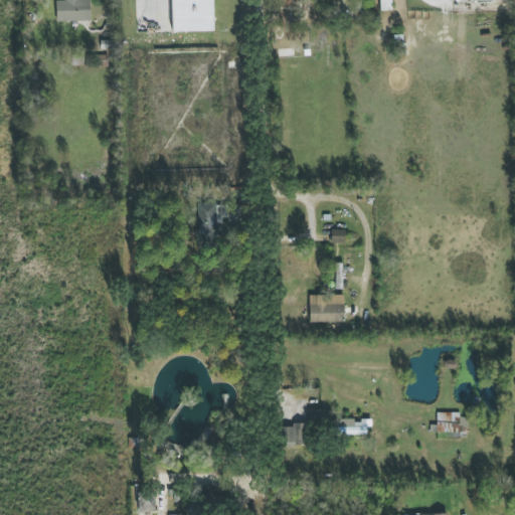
[(90,0),(81,0),(56,0),(56,21),(91,21),(90,0)]
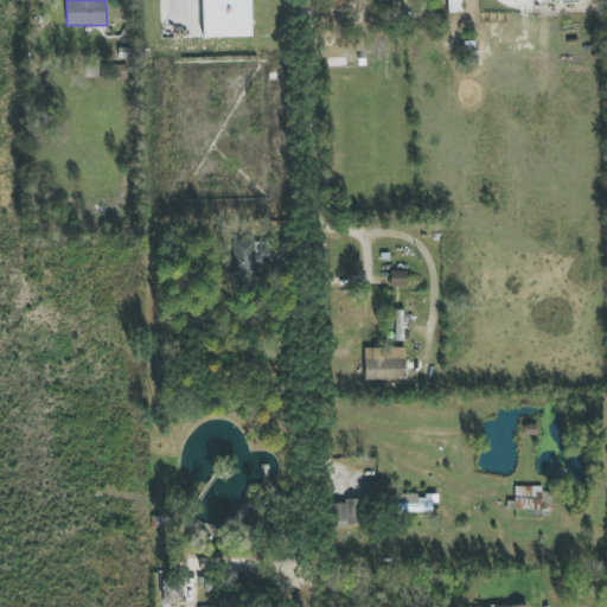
[(251,0),(227,0),(202,1),(203,38),(253,37),(251,0)]
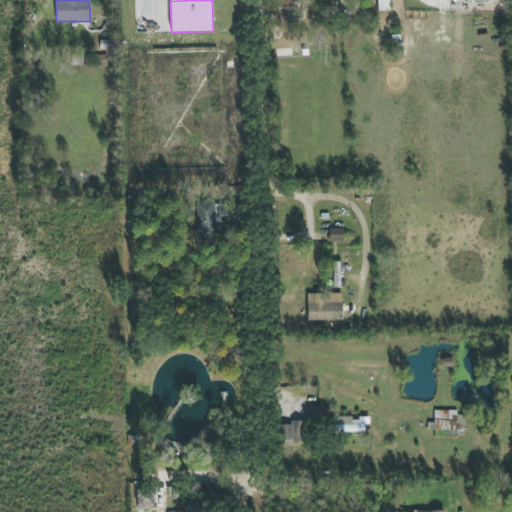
[(378,10),(389,10),(388,0),(383,0),(378,0),(378,10)]
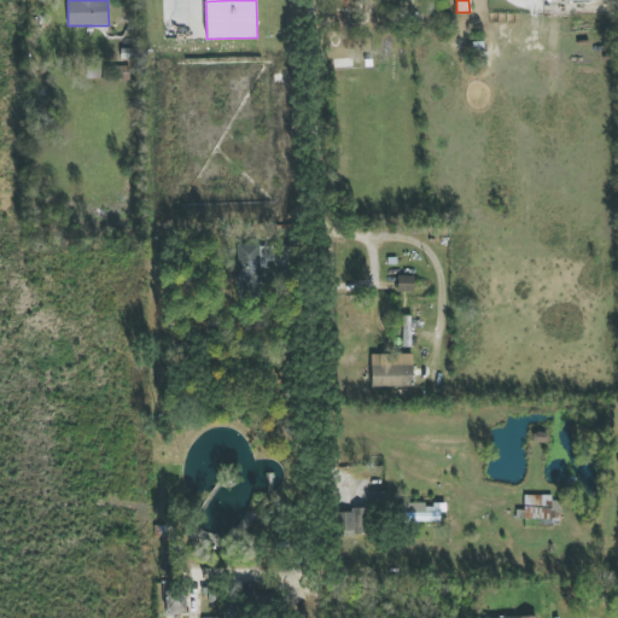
[(237,245),(238,299),(264,298),(264,262),(274,262),(274,245),(237,245)]
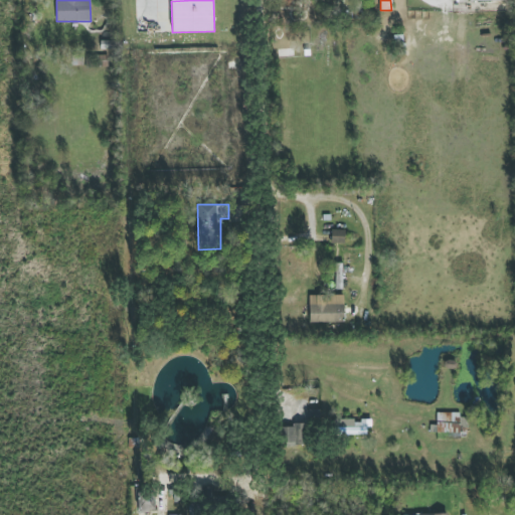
[(331,243),(344,243),(345,230),(332,229),(331,243)]
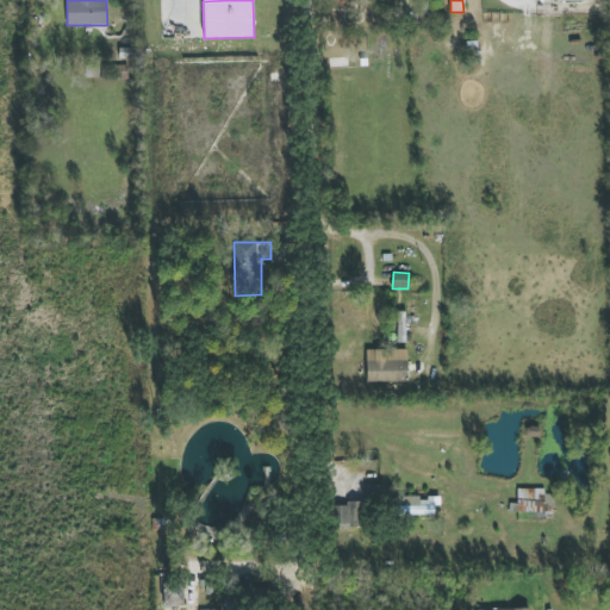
[(397,342),(405,342),(406,312),(398,312),(397,342)]
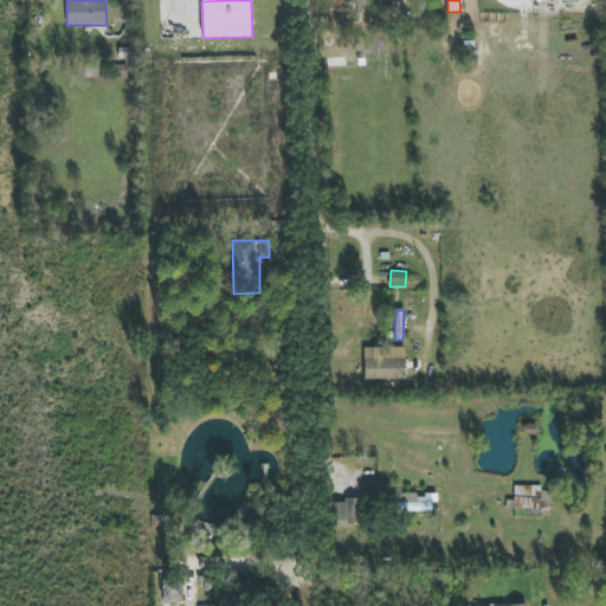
[(365,380),(405,379),(405,347),(363,347),(365,380)]
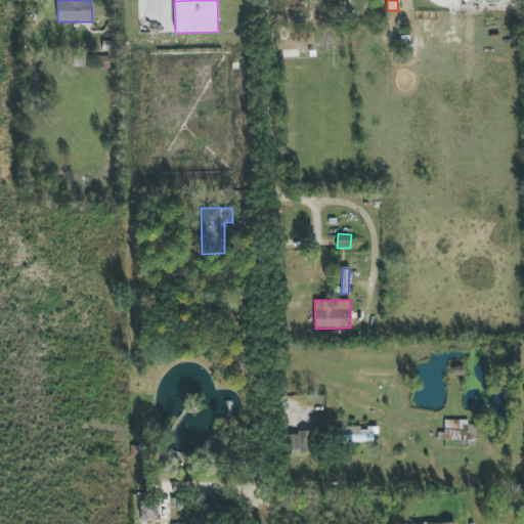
[(444,421),(443,441),(474,442),(474,422),(444,421)]
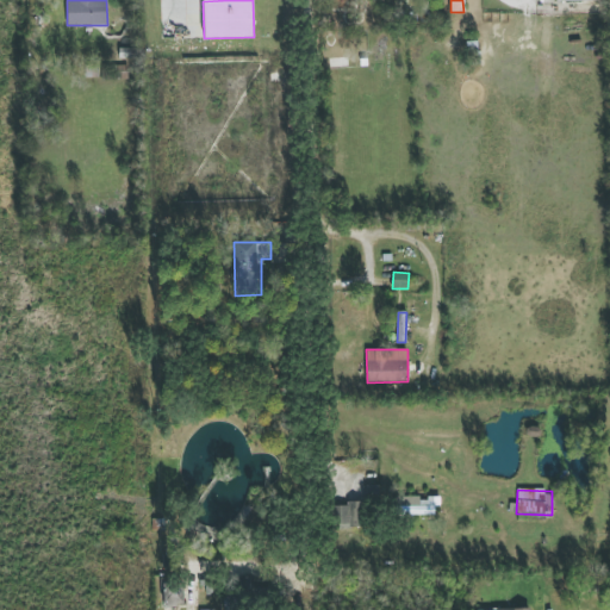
[(403,498),(404,517),(437,516),(437,497),(403,498)]
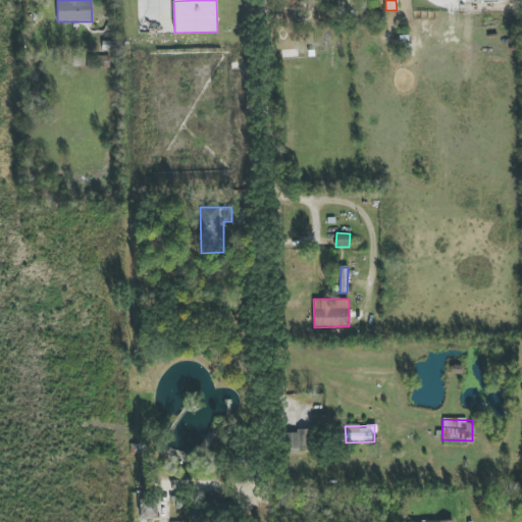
[(309,431),(284,431),(285,453),(309,452),(309,431)]
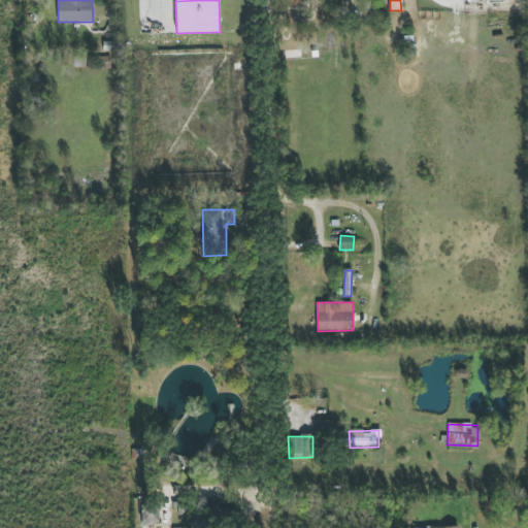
[(141,503),(142,525),(158,525),(157,503),(141,503)]
